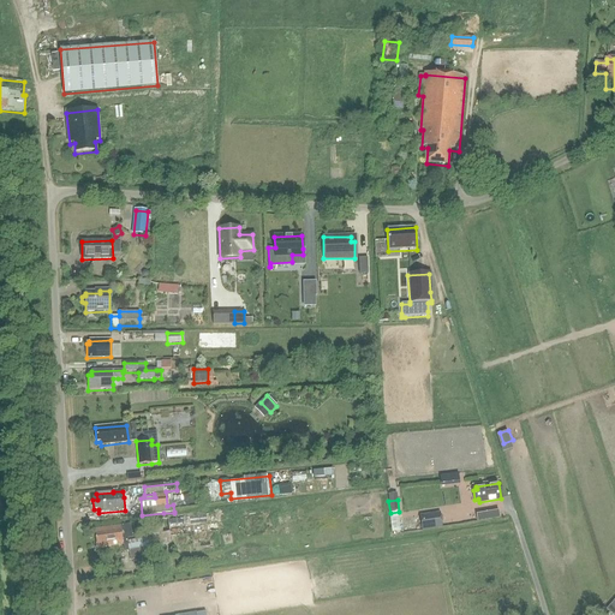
[(443,527),(441,512),(421,515),(423,530),(443,527)]
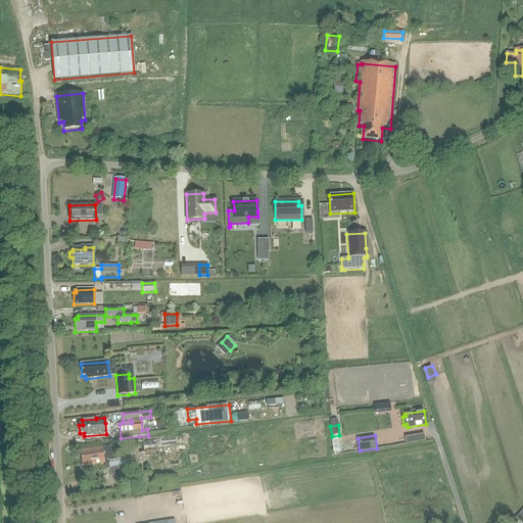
[(109,446),(80,450),(83,467),(104,464),(105,469),(110,468),(111,477),(132,474),(131,465),(150,463),(151,460),(151,457),(144,458),(144,454),(133,455),(130,456),(130,458),(108,461),(108,459),(111,458),(109,446)]
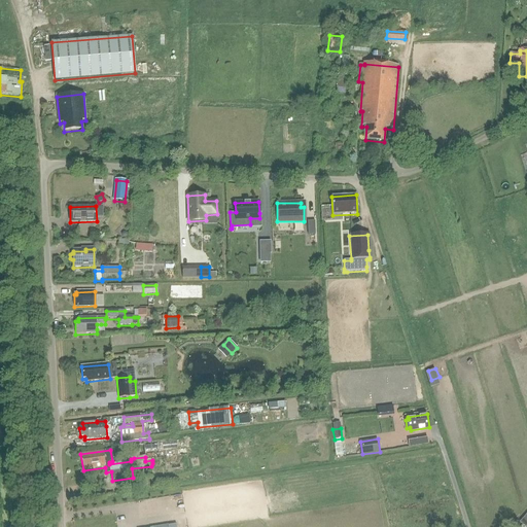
All buildings are outlined.
